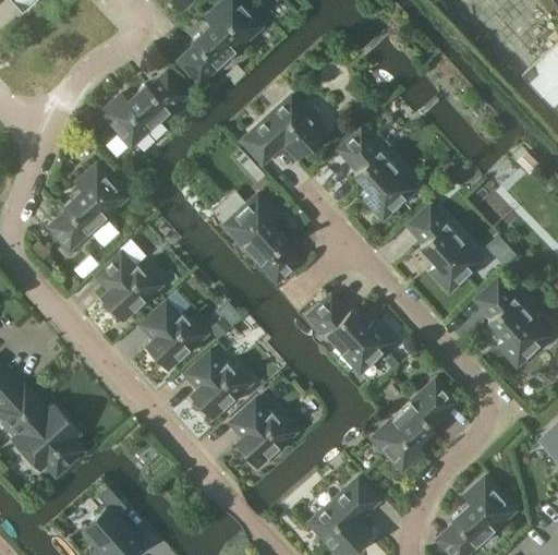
[(10,0),(23,13),(36,0),(10,0)]
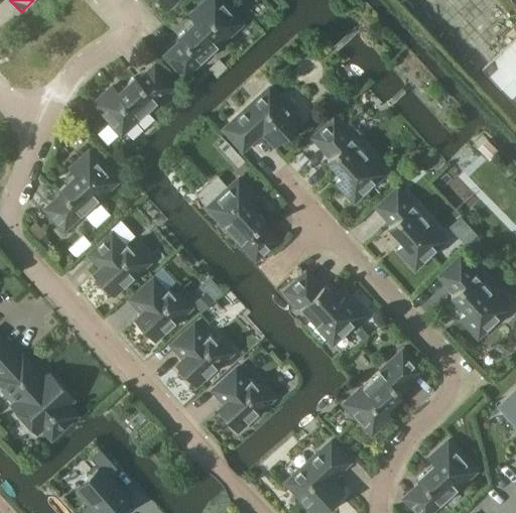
[(158,0),(168,10),(178,0),(158,0)]
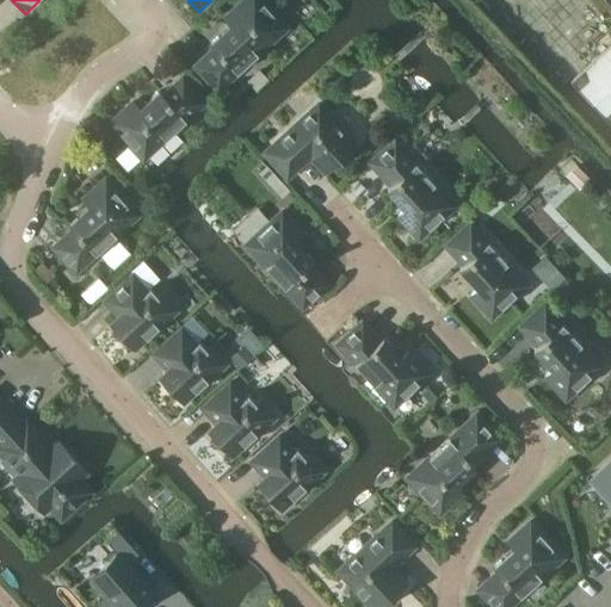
[(217,94),(287,30),(258,0),(247,0),(223,23),(230,30),(211,48),(214,51),(195,69),(217,94)]
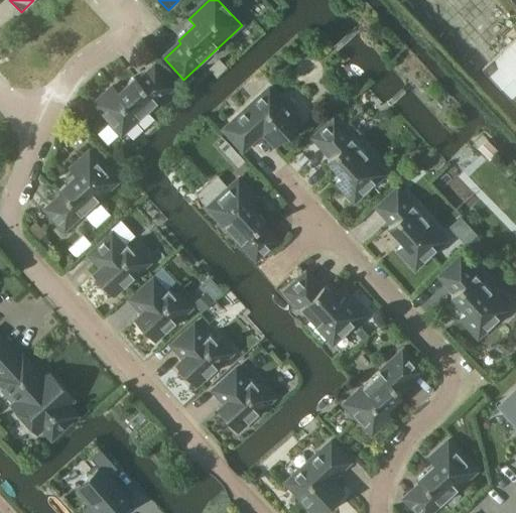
[(515,39),(482,73),(515,108),(515,39)]
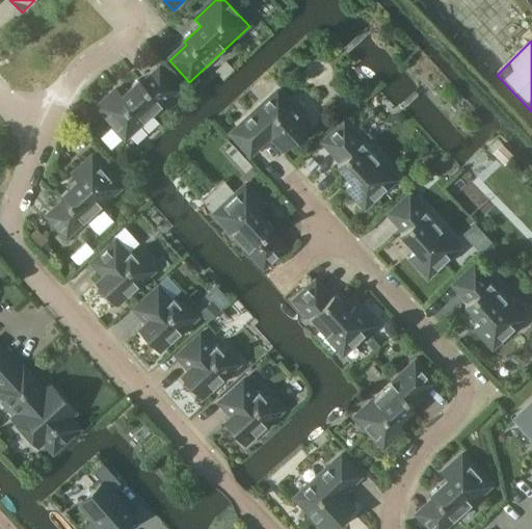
[(179,91),(159,71),(142,85),(139,83),(122,99),(115,91),(96,110),(113,129),(115,127),(127,139),(179,91)]
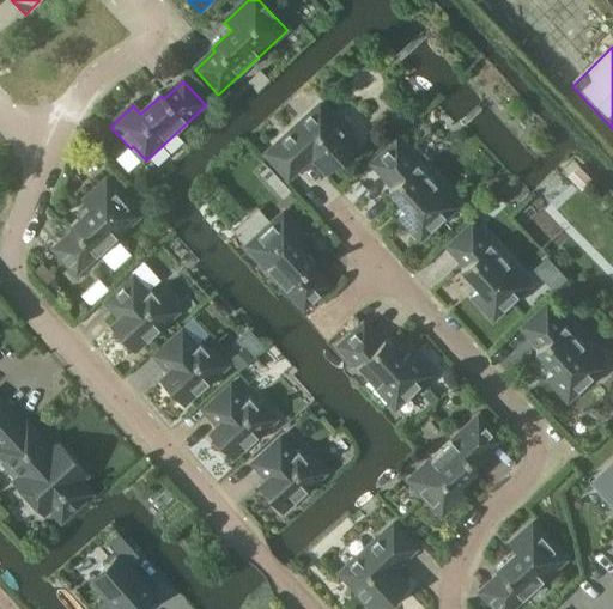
[(326,176),(357,147),(320,107),(266,156),(289,181),(311,160),(326,176)]
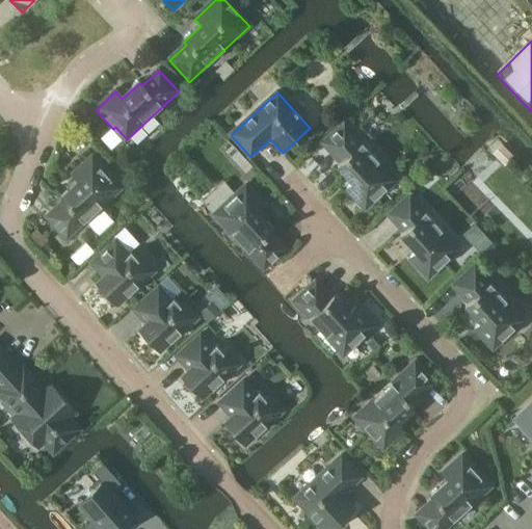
[(365,210),(383,193),(380,190),(394,179),(343,125),(322,144),(340,164),(337,166),(353,184),(346,190),(365,210)]
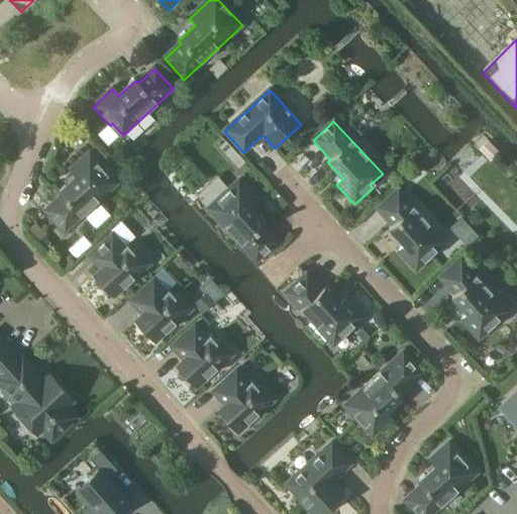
[(64,232),(114,187),(103,175),(106,172),(89,153),(70,172),(76,179),(59,194),(62,197),(45,211),(64,232)]
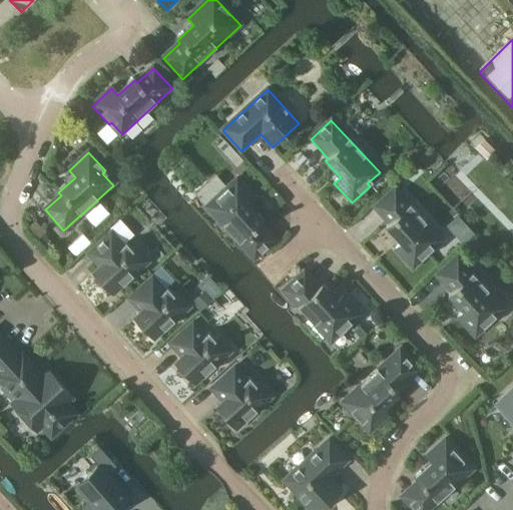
[(235,155),(224,165),(234,177),(246,166),(235,155)]
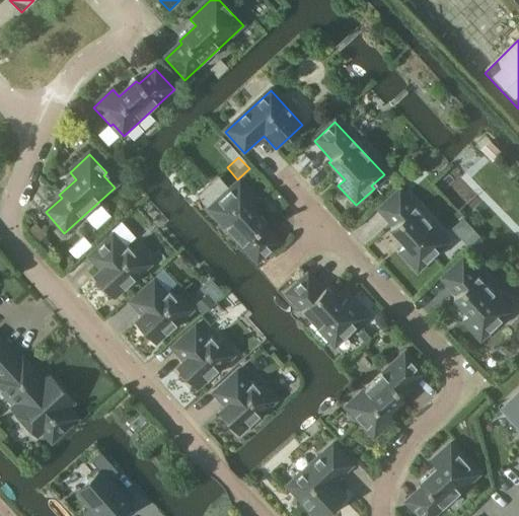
[(257,202),(239,182),(221,199),(223,202),(211,213),(257,263),(278,244),(263,227),(266,225),(250,208),(257,202)]
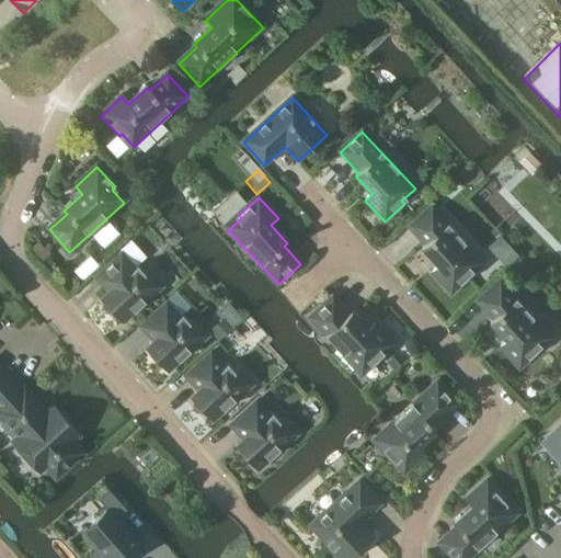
[(450,295),(470,276),(468,274),(481,261),(432,207),(409,228),(425,246),(422,249),(438,266),(432,273),(450,295)]
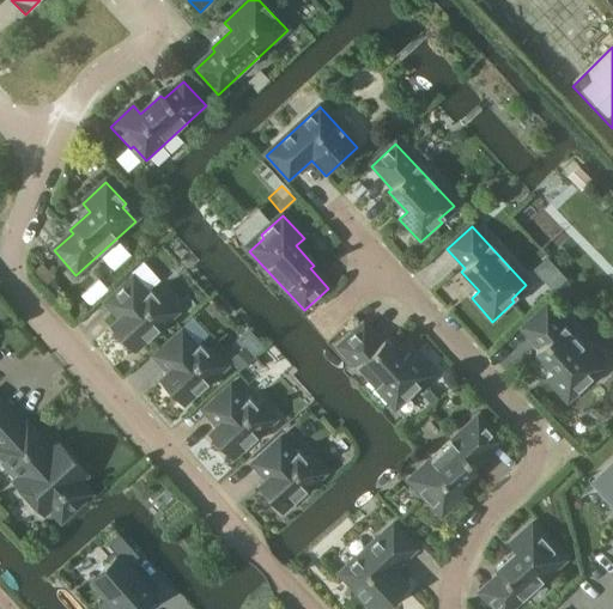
[(54,279),(42,266),(32,274),(44,287),(54,279)]
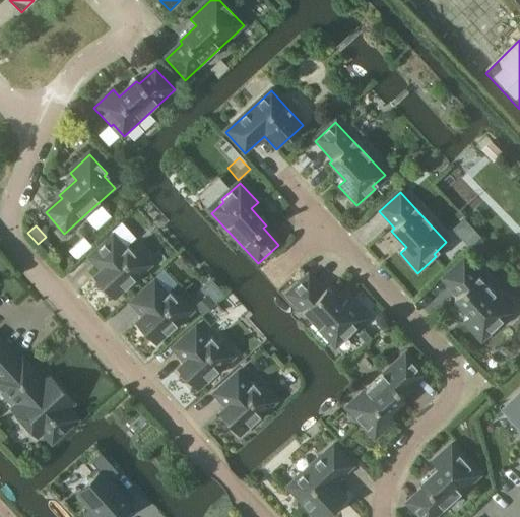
[(519,228),(510,237),(519,247),(519,228)]
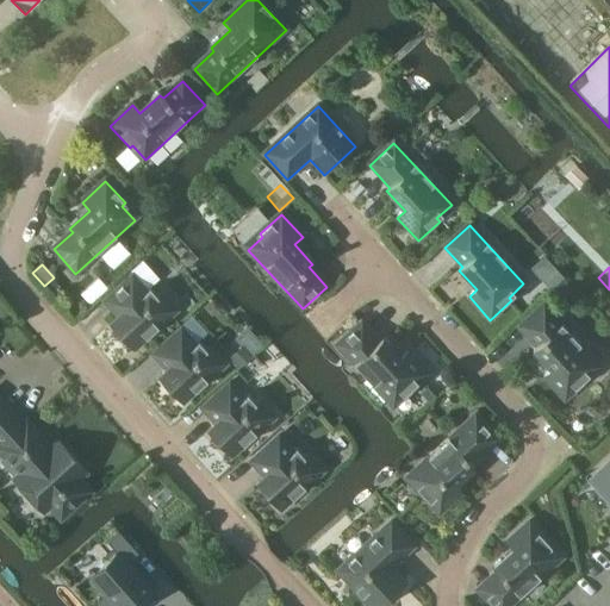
[(122,316),(111,325),(135,351),(176,312),(161,294),(157,298),(150,291),(147,293),(132,277),(107,300),(122,316)]
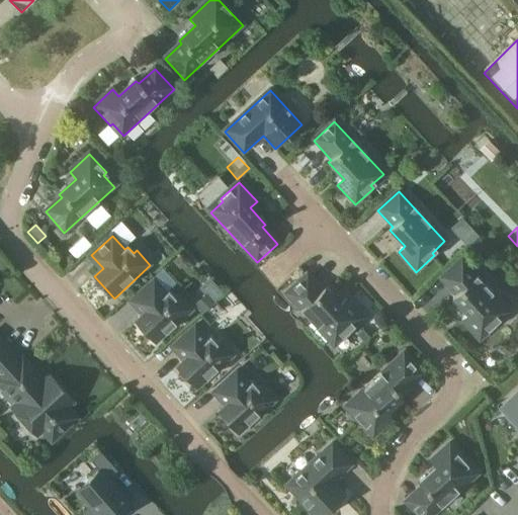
[(480,341),(498,324),(495,322),(508,311),(461,260),(440,279),(455,295),(452,298),(468,315),(461,321),(480,341)]
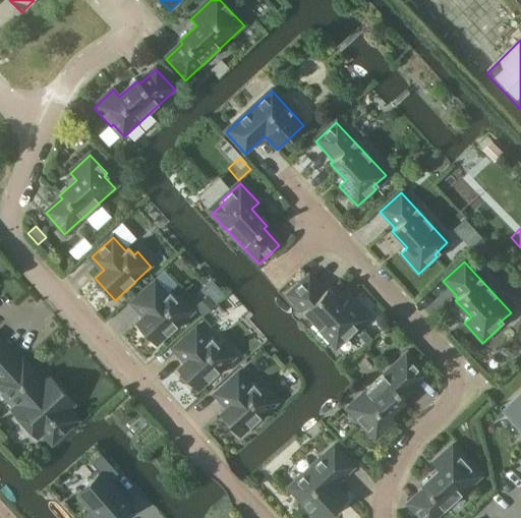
[(324,293),(308,277),(287,295),(333,346),(346,335),(348,338),(366,321),(348,301),(342,307),(327,290),(324,293)]
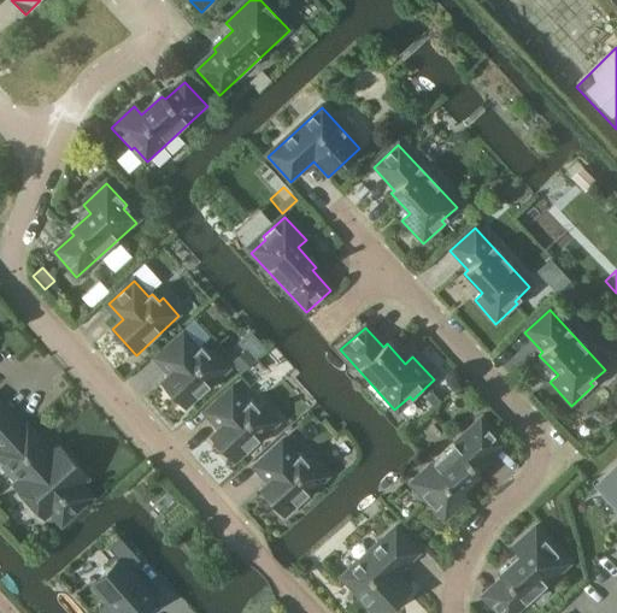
[(198,351),(183,335),(158,358),(172,373),(162,383),(186,410),(228,370),(212,352),(209,355),(201,348),(198,351)]
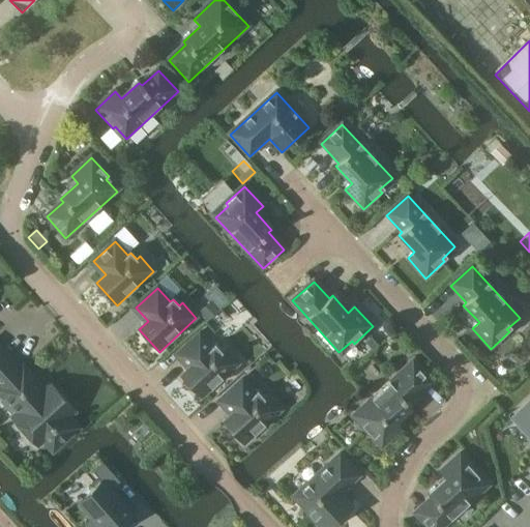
[(219,311),(212,302),(199,314),(206,322),(219,311)]
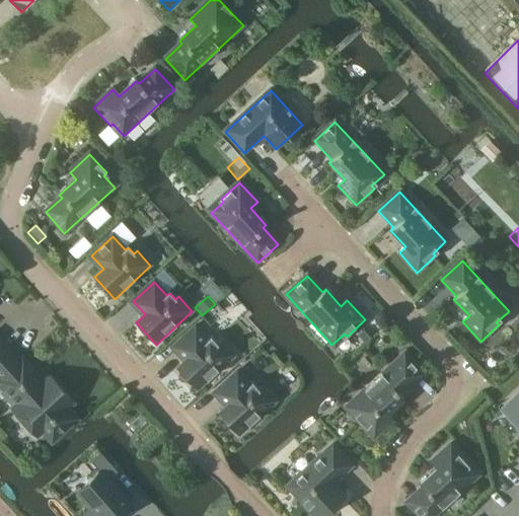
[(208,341),(196,327),(174,347),(187,360),(177,368),(198,389),(233,357),(220,342),(217,345),(211,338),(208,341)]
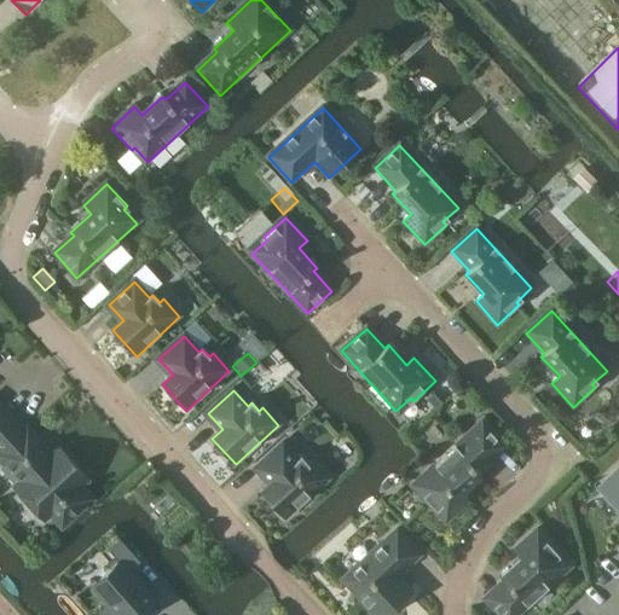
[(23,434),(0,407),(0,452),(1,454),(0,454),(0,459),(6,466),(4,470),(19,487),(17,489),(44,520),(50,514),(63,527),(92,500),(79,487),(87,480),(59,451),(52,457),(45,450),(44,451),(32,437),(33,436),(27,430),(23,434)]
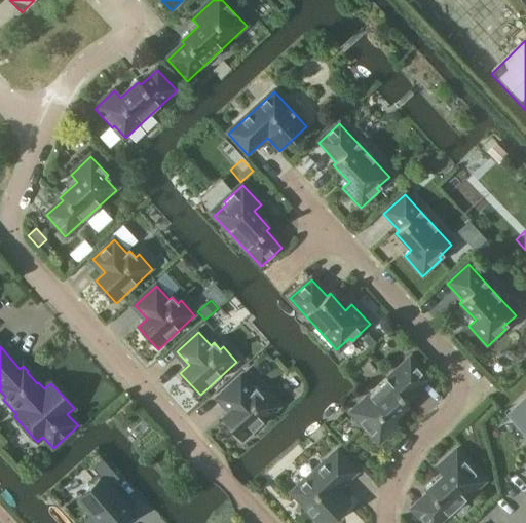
[(378,445),(399,426),(392,420),(409,404),(407,401),(429,380),(410,359),(352,411),(365,423),(362,426),(378,445)]
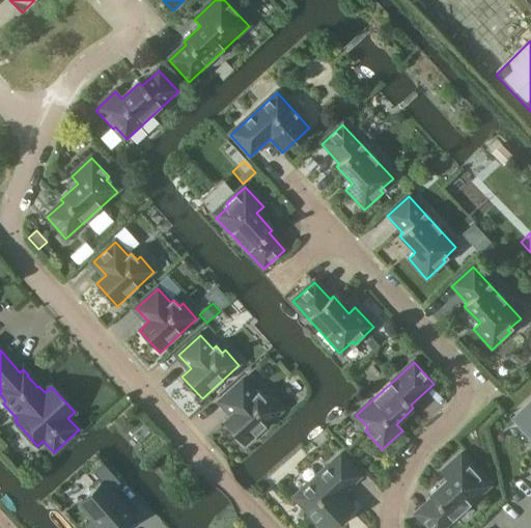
[(255,395),(243,382),(221,400),(233,415),(224,423),(245,445),(281,412),(268,396),(264,399),(258,392),(255,395)]
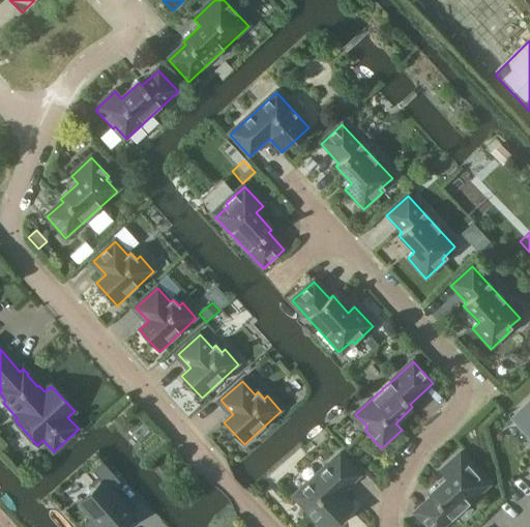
[(529,402),(511,421),(529,440),(529,402)]
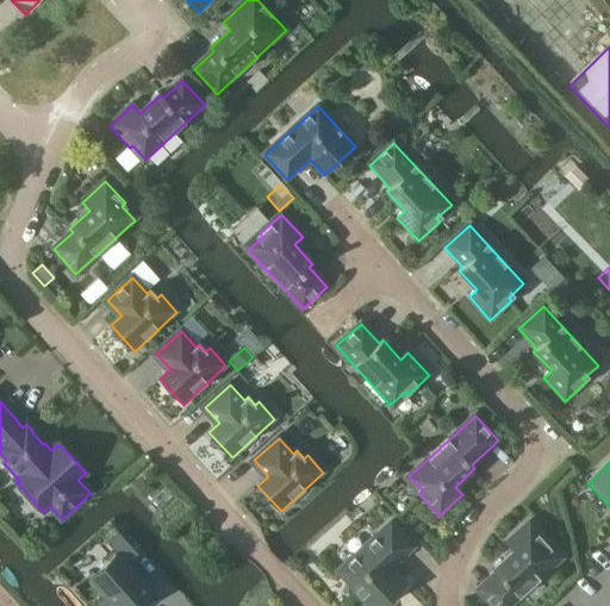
[(391,569),(414,548),(391,524),(337,573),(367,605),(381,605),(398,591),(383,574),(390,568),(391,569)]
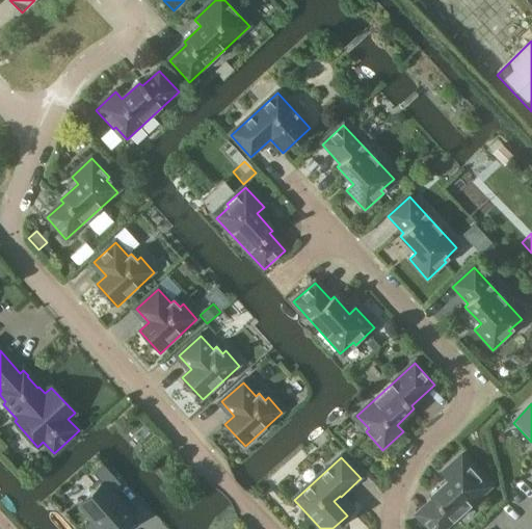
[(445,528),(489,492),(478,479),(481,477),(464,457),(444,475),(450,481),(432,497),(434,500),(417,514),(428,528),(445,528)]
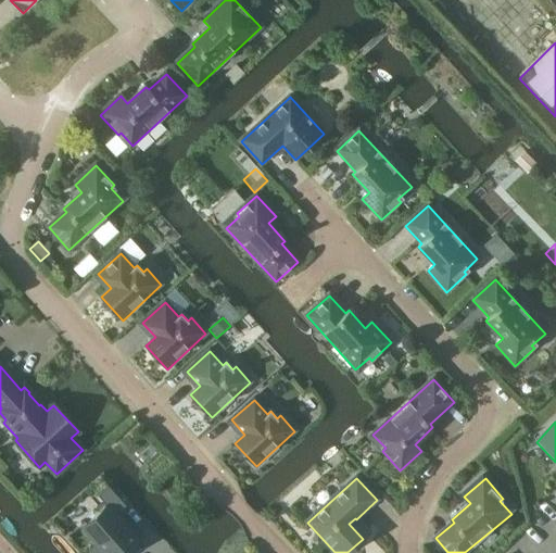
[(108,505),(83,528),(102,552),(133,552),(142,544),(117,515),(126,507),(110,488),(100,495),(108,505)]
